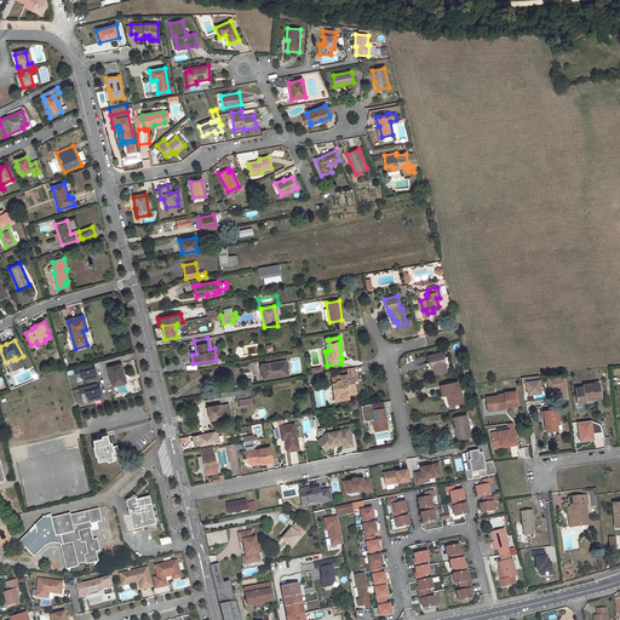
[(442,352),(428,356),(429,362),(431,362),(432,367),(435,374),(446,371),(442,352)]
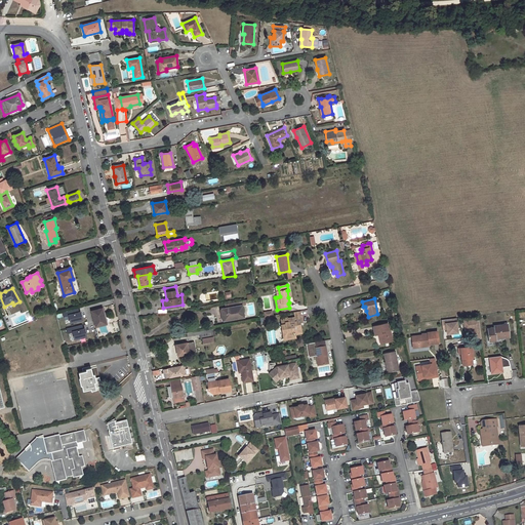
[(241,306),(221,309),(224,320),(243,317),(241,306)]
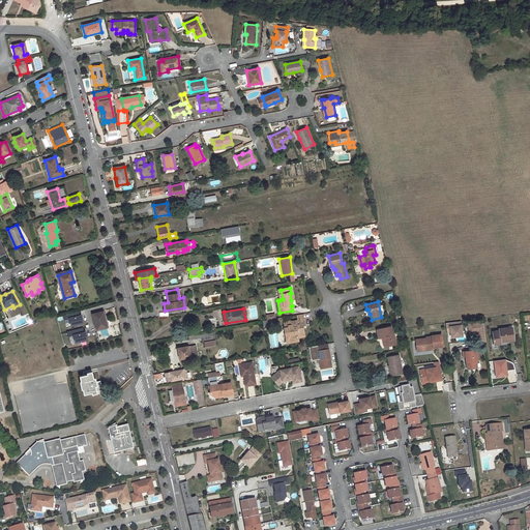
[(104,312),(92,314),(96,329),(108,327),(104,312)]
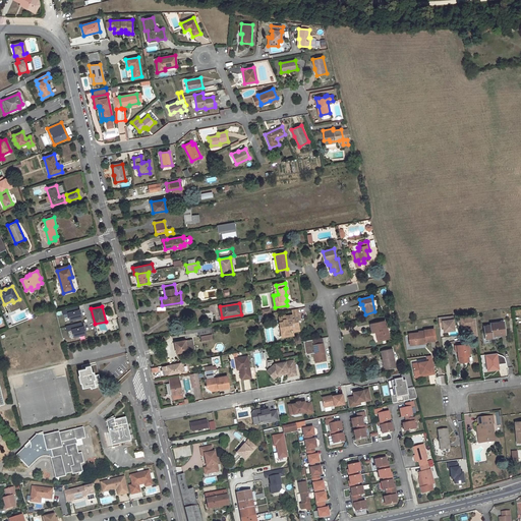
[(295,324),(295,321),(298,321),(299,320),(298,313),(292,314),(279,317),(280,323),(279,323),(280,328),(284,327),(285,331),(282,335),(282,337),(294,335),(293,332),(293,330),(296,329),(296,332),(299,331),(298,323),(295,324)]
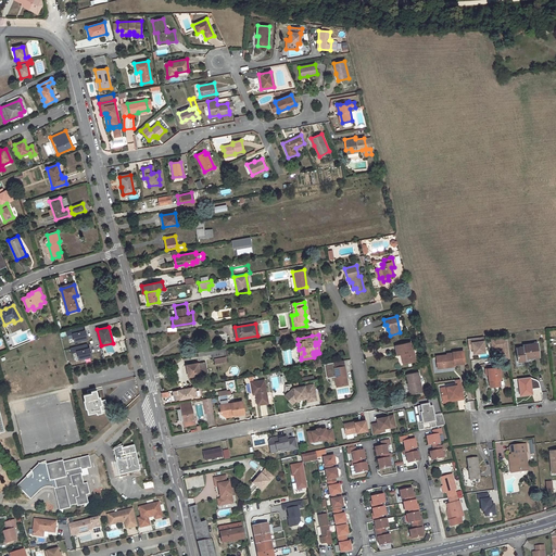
[(484,349),(482,337),(467,339),(468,349),(472,349),(474,354),(478,353),(477,350),(484,349)]
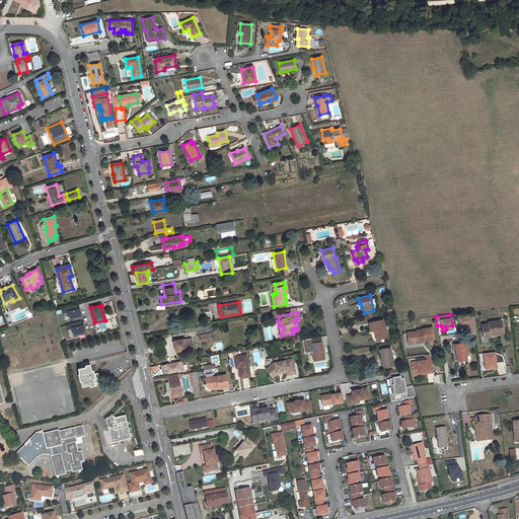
[(466,325),(468,339),(473,338),(472,335),(475,335),(473,317),(469,317),(469,316),(458,317),(459,326),(466,325)]
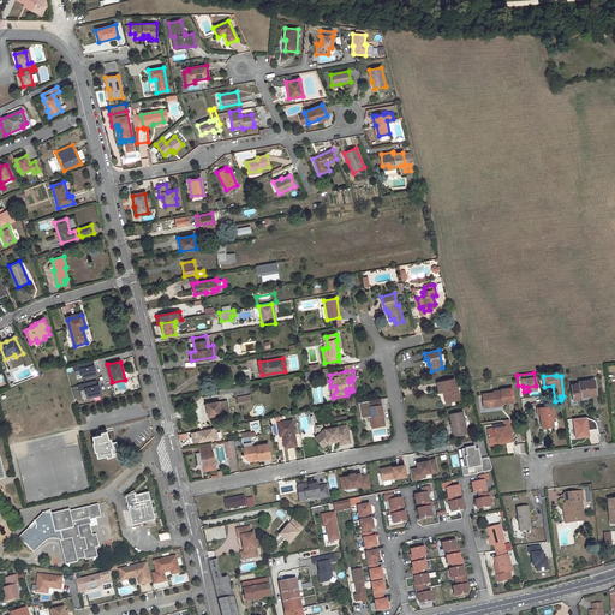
[(454,378),(436,383),(440,393),(443,392),(446,392),(448,402),(460,399),(458,388),(457,388),(454,378)]
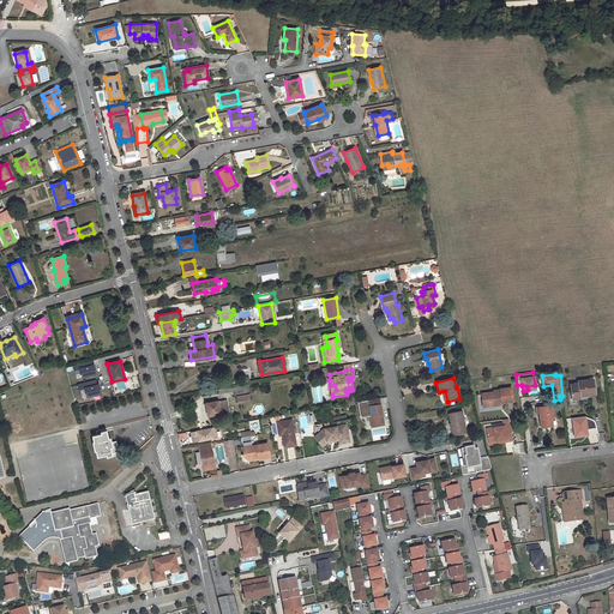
[(77,384),(78,390),(84,389),(86,397),(102,395),(98,379),(77,384)]
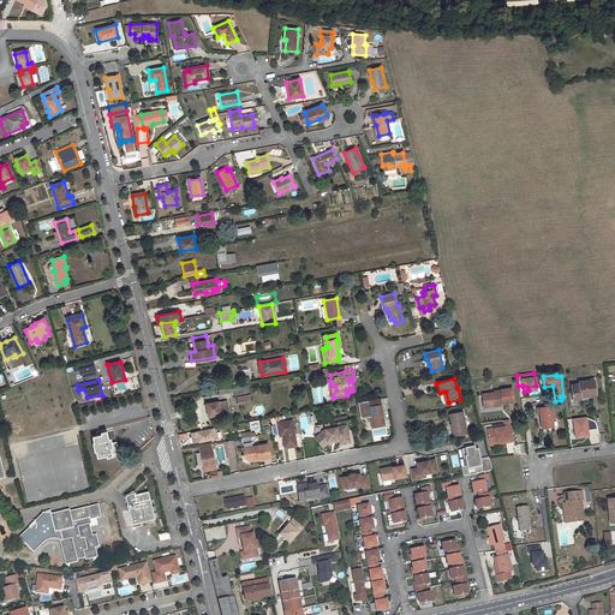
[(595,381),(579,382),(579,384),(571,386),(573,400),(581,399),(580,396),(580,394),(584,394),(585,396),(596,394),(595,381)]
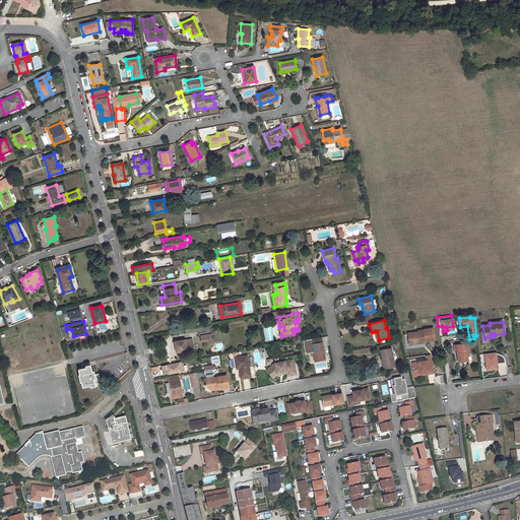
[(421,343),(421,340),(425,340),(425,341),(434,340),(433,328),(423,329),(424,330),(417,331),(417,332),(407,333),(408,341),(414,341),(414,343),(421,343)]
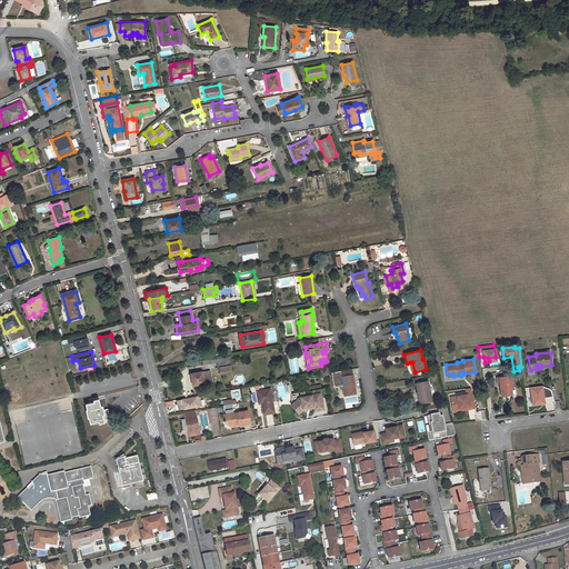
[(209,370),(190,375),(192,386),(211,382),(209,370)]
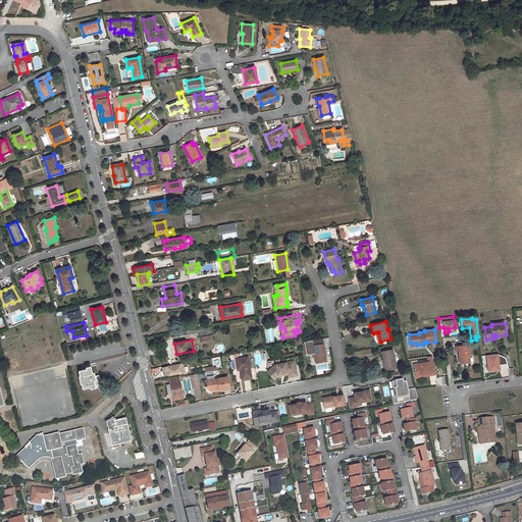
[(326,361),(323,344),(314,345),(315,355),(317,363),(326,361)]
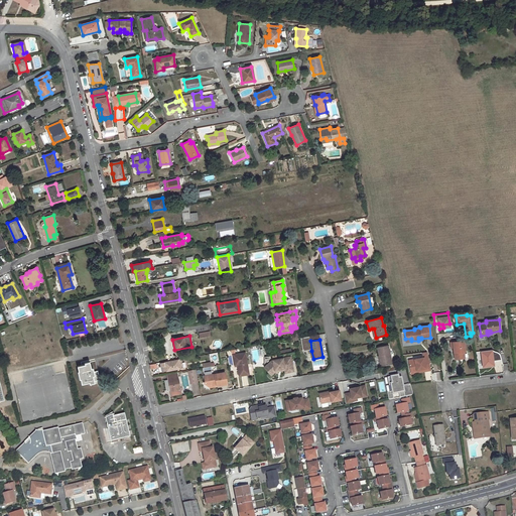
[(464,341),(453,343),(454,348),(455,355),(456,355),(456,359),(464,358),(464,352),(465,351),(464,341)]
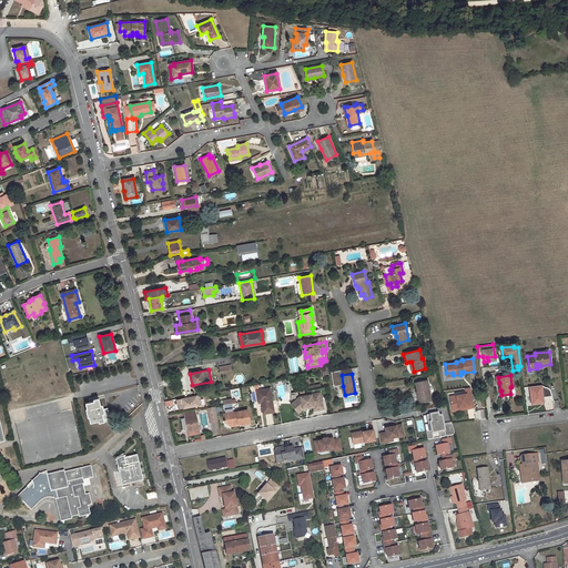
[(427,379),(415,383),(417,392),(418,392),(421,403),(432,401),(427,379)]
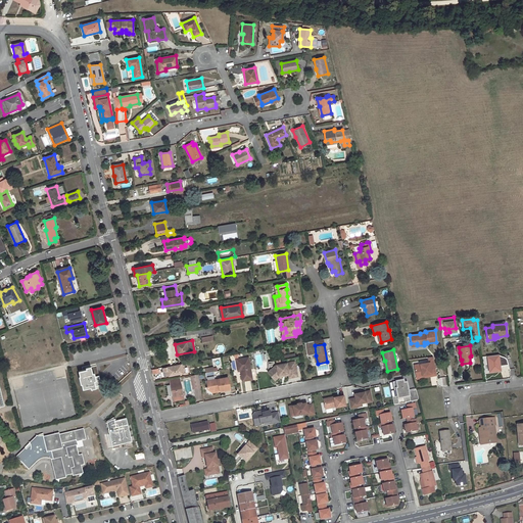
[(488,372),(501,372),(501,354),(487,355),(488,372)]
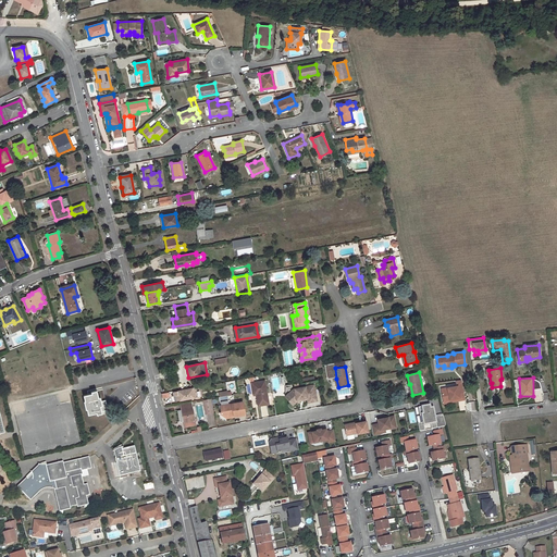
[(459,399),(465,399),(461,380),(456,381),(457,387),(441,390),(443,399),(459,397),(459,399)]
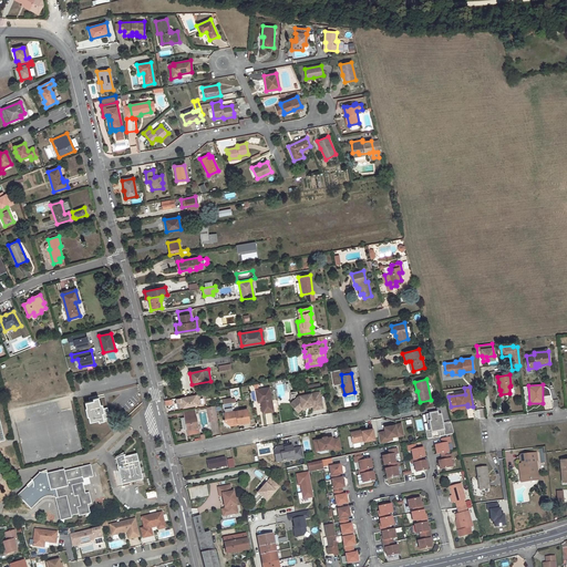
[(259,402),(261,413),(272,411),(268,388),(255,391),(257,403),(259,402)]
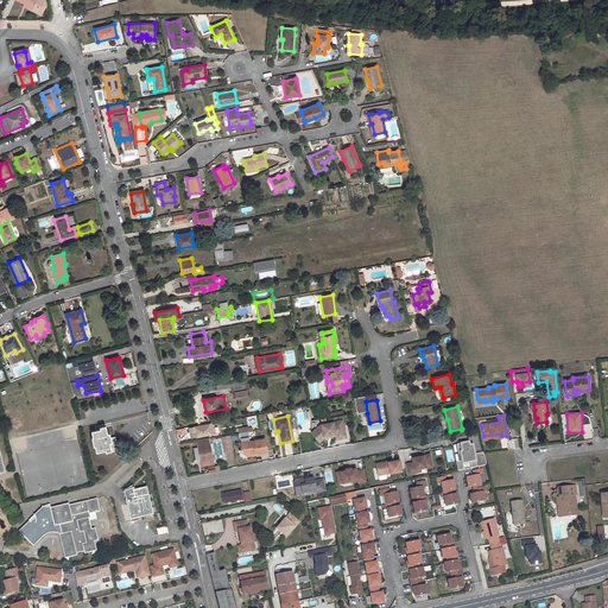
[(336,439),(346,437),(342,420),(321,424),(321,425),(320,425),(311,434),(316,439),(322,435),(323,436),(323,438),(330,437),(329,435),(335,434),(335,436),(336,439)]
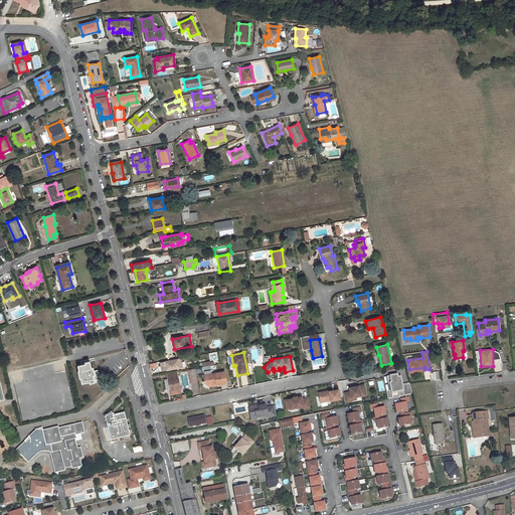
[(179,359),(159,362),(160,365),(161,371),(179,367),(179,364),(180,363),(179,359)]
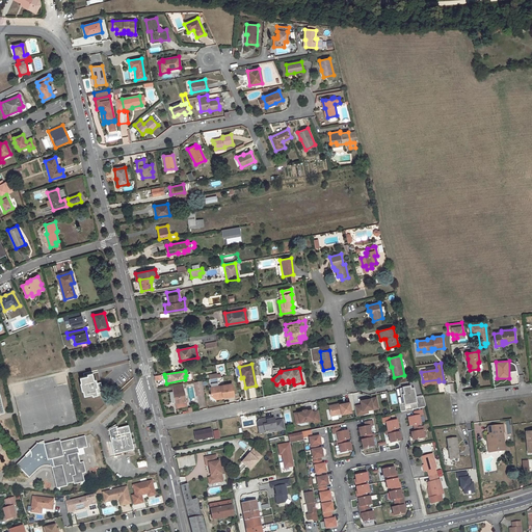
[(81,381),(80,381),(82,391),(83,391),(84,396),(92,394),(92,396),(98,395),(97,393),(103,392),(101,382),(97,383),(96,379),(94,380),(92,373),(87,374),(87,376),(80,378),(81,381)]
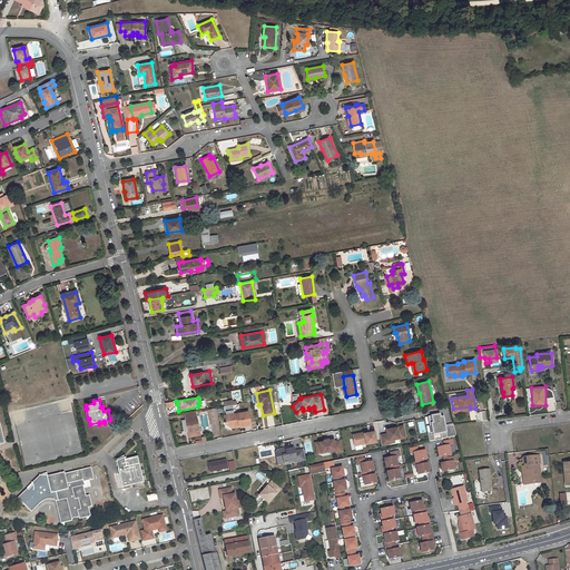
[(225,411),(238,410),(237,400),(224,401),(225,411)]
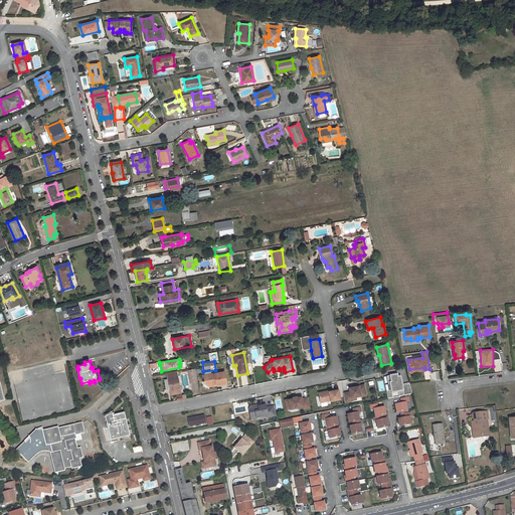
[(167,379),(164,379),(166,390),(169,390),(170,394),(181,392),(180,389),(181,389),(181,386),(179,387),(176,372),(166,374),(167,379)]
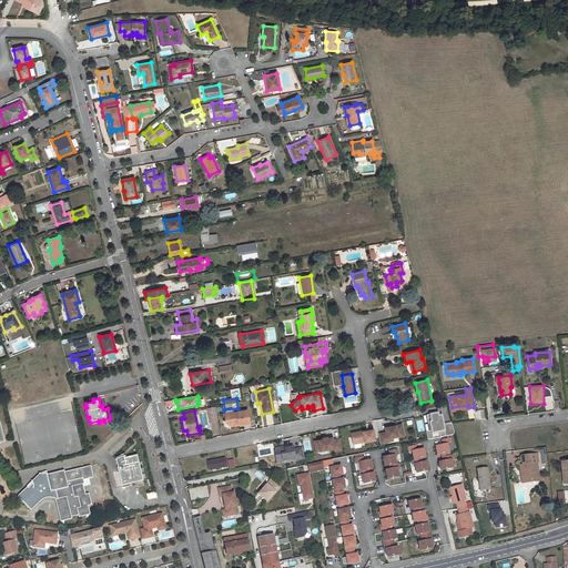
[(247,411),(224,414),(225,421),(224,422),(230,426),(232,423),(237,423),(237,424),(239,425),(250,424),(247,411)]
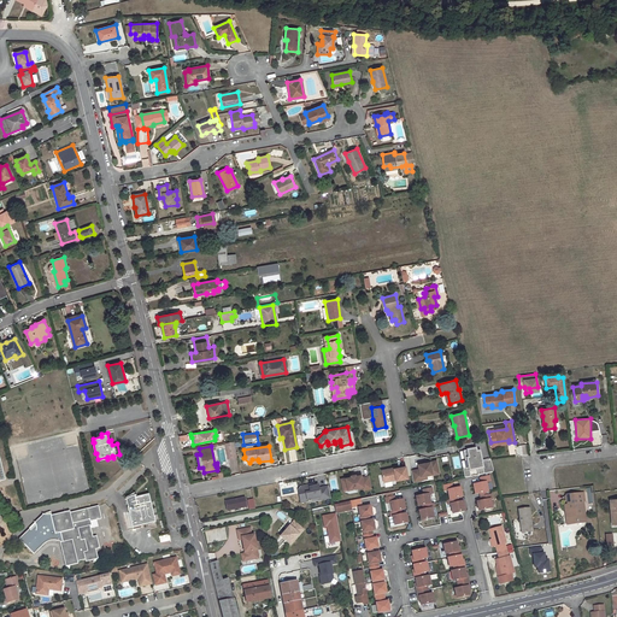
[(463,469),(464,477),(470,476),(469,470),(477,469),(479,475),(493,471),(491,459),(482,462),(481,459),(480,459),(479,457),(481,456),(480,451),(476,452),(476,448),(466,451),(469,458),(466,459),(469,468),(466,469),(463,469)]
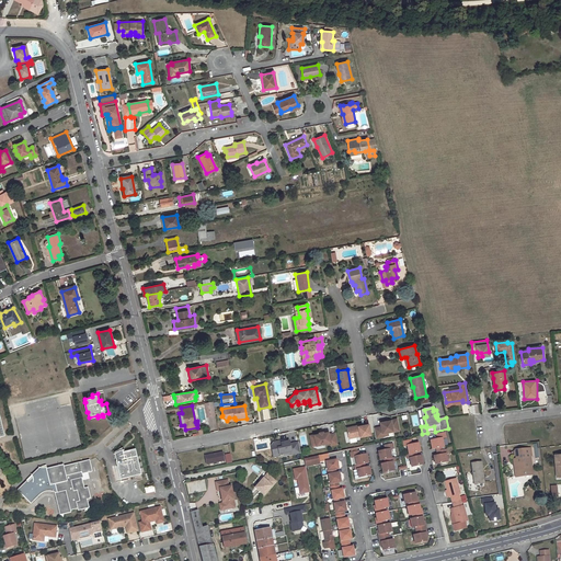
[(374,428),(376,438),(384,436),(382,433),(387,432),(392,431),(392,432),(399,431),(397,419),(384,422),(384,423),(380,424),(380,427),(374,428)]
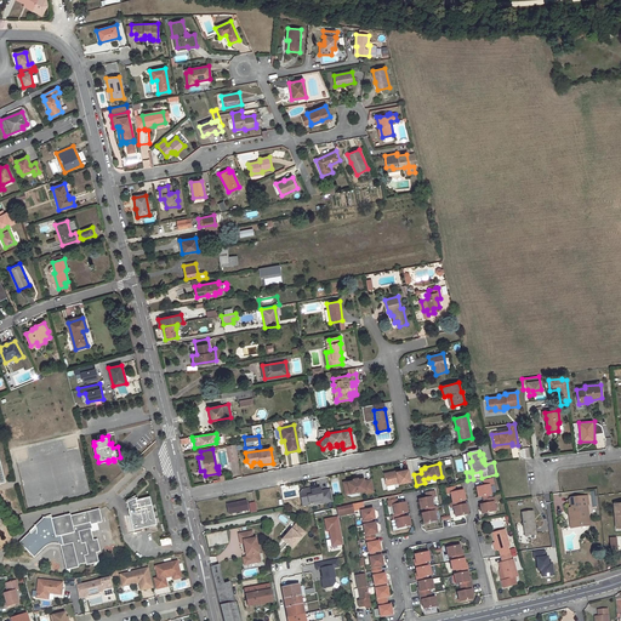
[(385,473),(387,485),(399,483),(399,484),(410,482),(408,469),(397,472),(397,471),(385,473)]
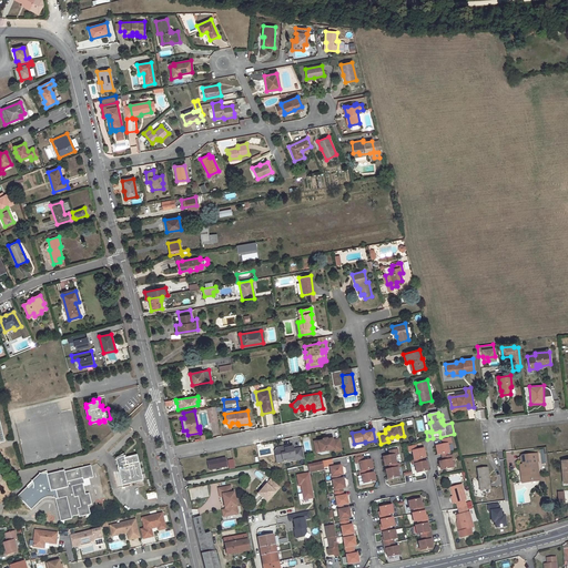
[(318,440),(321,450),(334,448),(335,452),(342,449),(340,438),(333,439),(333,437),(327,438),(327,437),(323,438),(323,439),(318,440)]
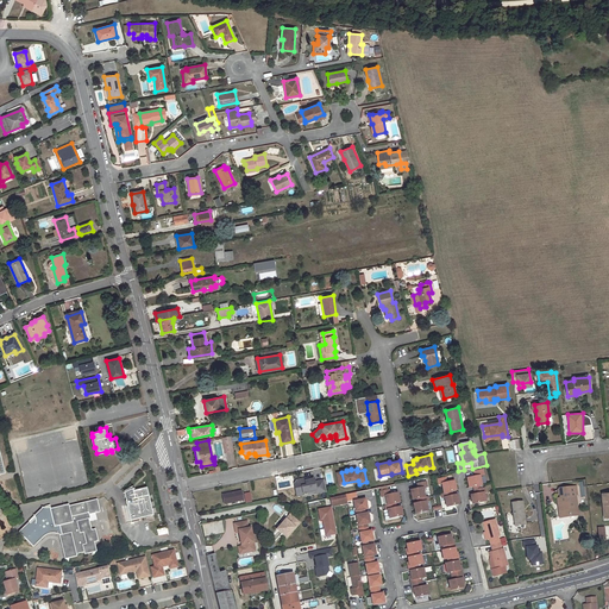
[(478,485),(481,485),(479,476),(483,475),(482,470),(473,471),(475,476),(466,478),(469,488),(473,487),(478,485)]
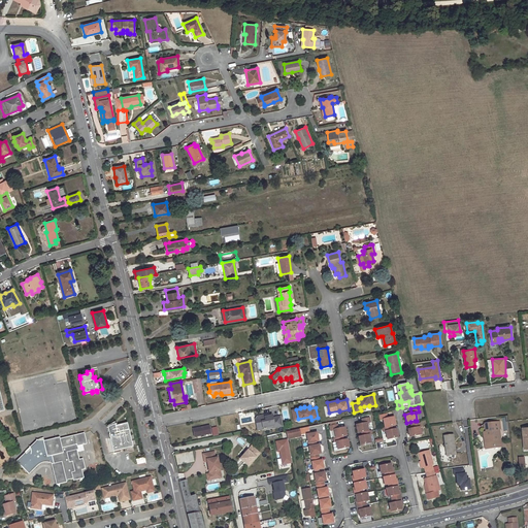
[(383,420),(385,427),(391,426),(395,425),(393,417),(387,418),(386,414),(378,416),(380,420),(383,420)]
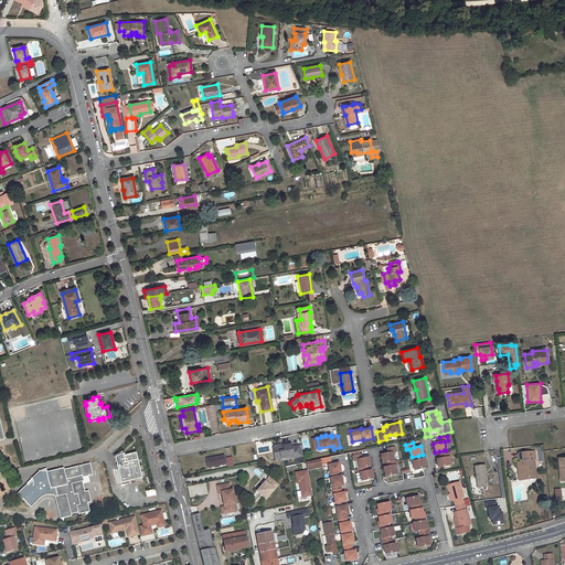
[(302,456),(300,446),(292,447),(291,445),(288,445),(284,446),(280,445),(275,446),(273,449),(275,456),(281,455),(281,458),(285,457),(286,458),(294,457),(294,458),(302,456)]
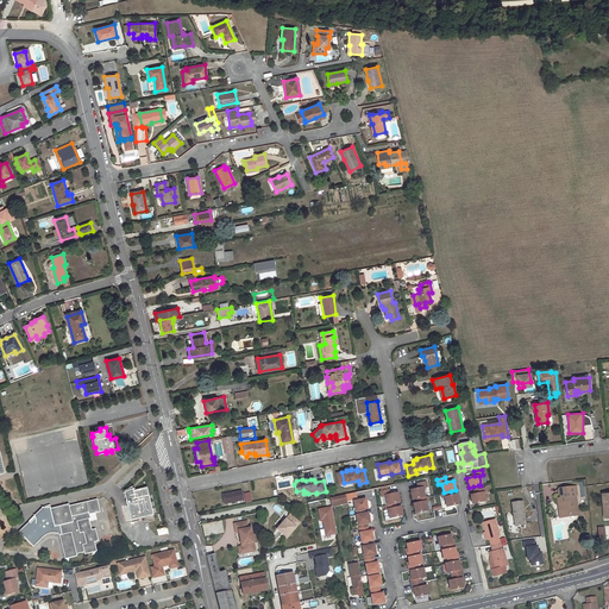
[(416,498),(425,497),(422,488),(427,487),(426,482),(418,484),(419,489),(410,490),(413,500),(416,498)]
